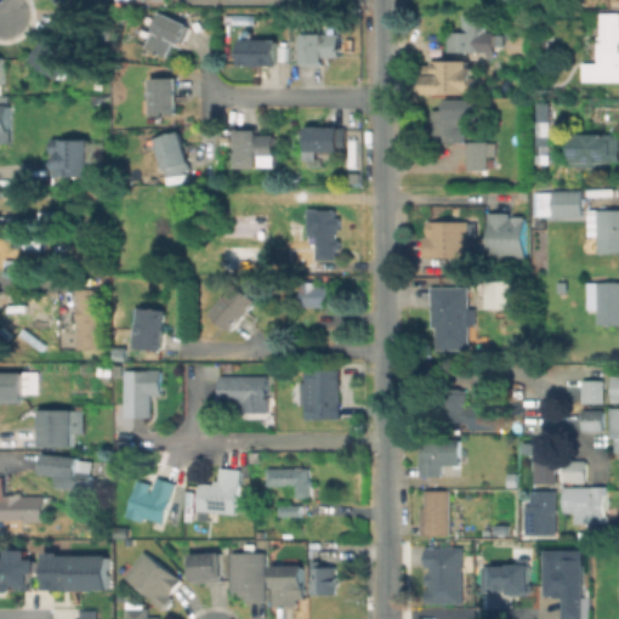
[(186,28),(169,60),(147,49),(164,16),(186,28)]
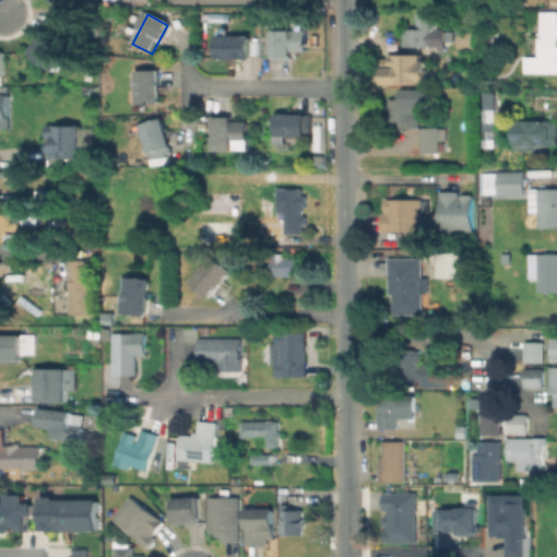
[(556,75),(526,75),(526,60),(537,60),(538,16),(556,16),(556,75)]
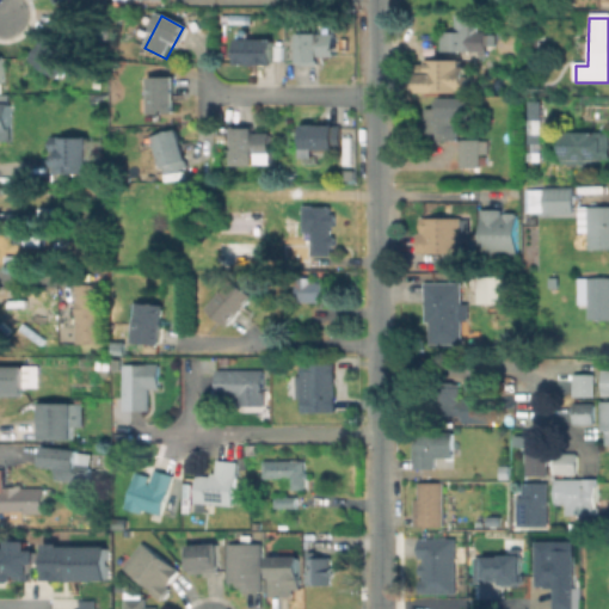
[(473,19),(473,37),(481,37),(481,54),(441,54),(441,35),(459,35),(459,19),(473,19)]
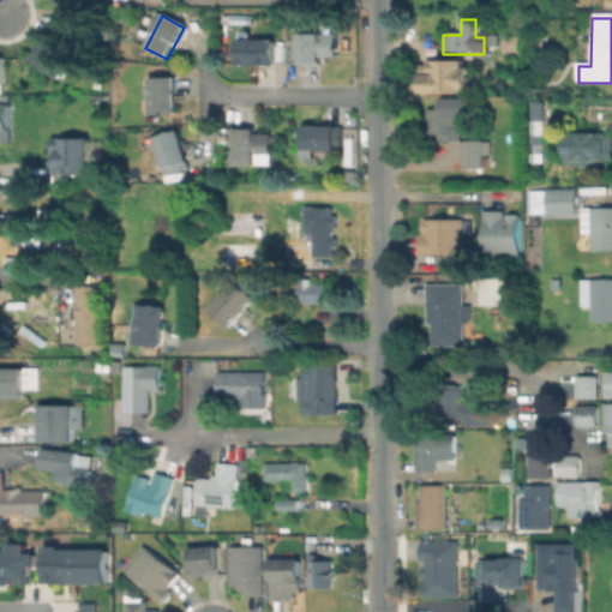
[(71,66),(60,79),(35,59),(54,34),(79,54),(71,66)]
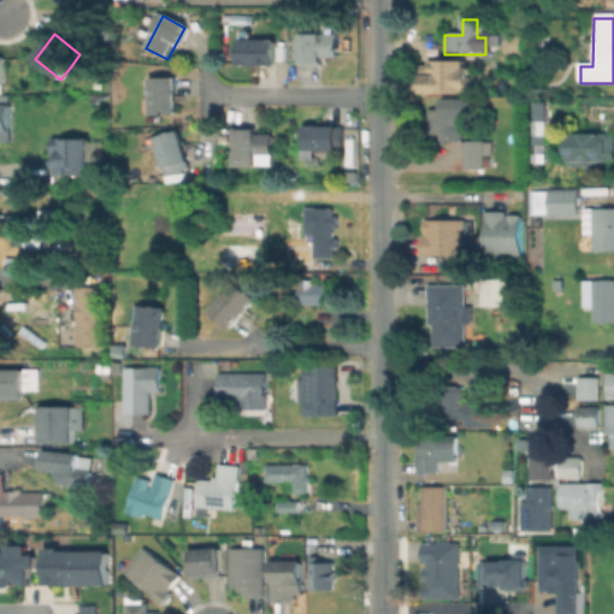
[(336,36),(336,65),(301,65),(301,41),(324,41),(324,36),(336,36)]
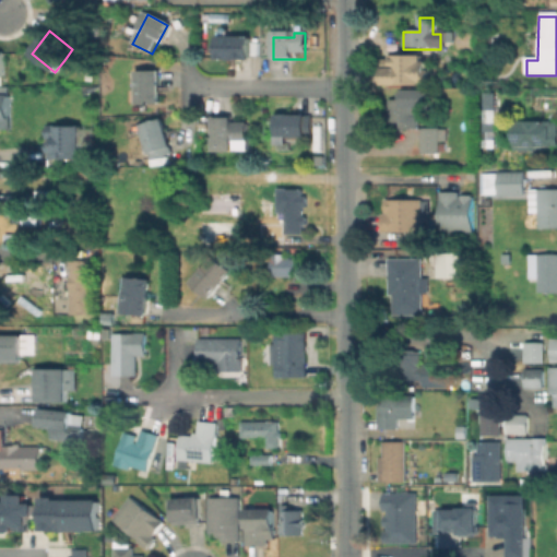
[(247,38),(247,61),(220,61),(220,38),(247,38)]
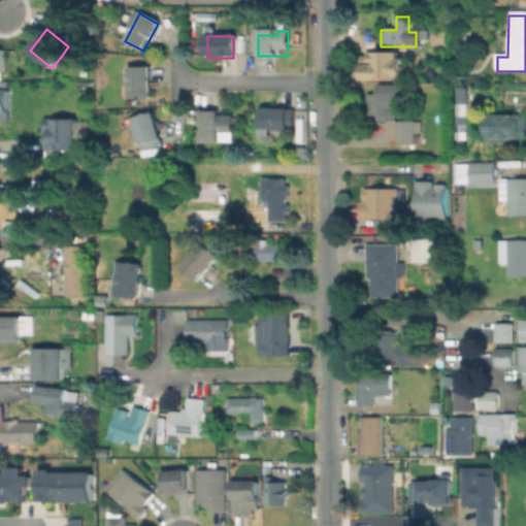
[(381,80),(359,80),(359,60),(366,60),(366,52),(403,52),(403,80),(381,80)]
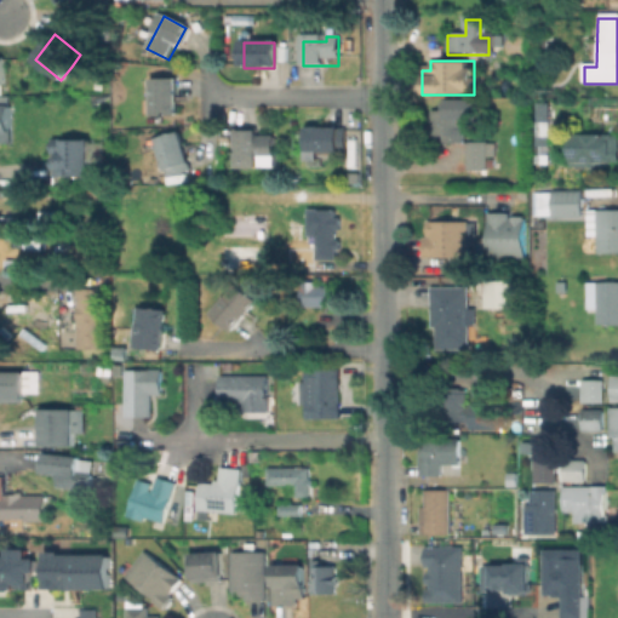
[(176,84),(176,115),(149,115),(149,84),(176,84)]
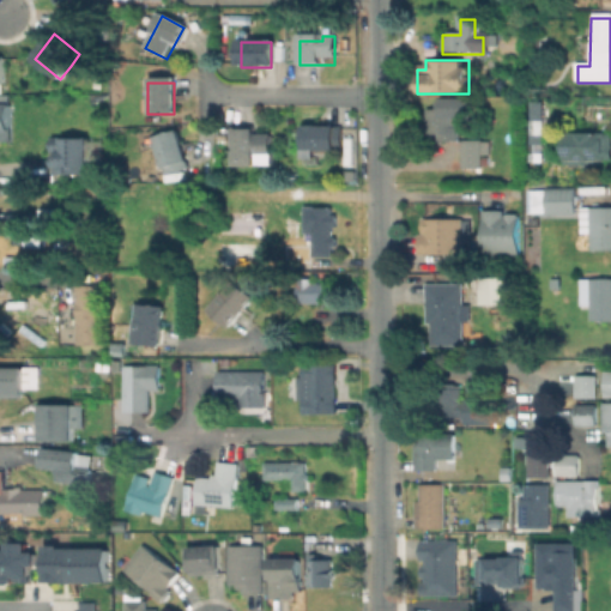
[(472,103),(472,120),(453,120),(453,129),(460,129),(460,144),(437,144),(437,134),(422,134),(423,113),(437,113),(437,102),(472,103)]
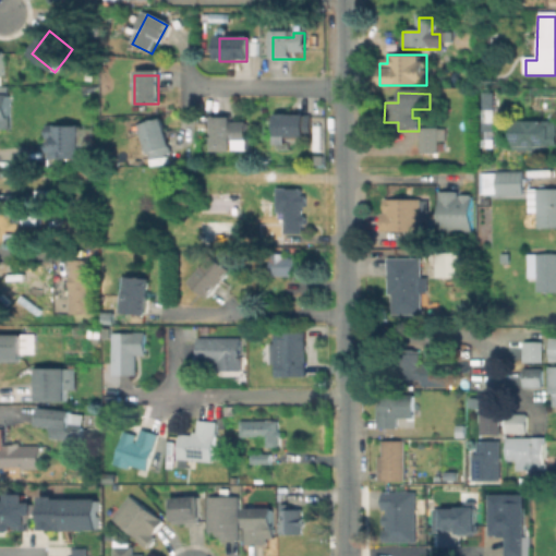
[(492,94),(478,94),(476,141),(491,141),(492,94)]
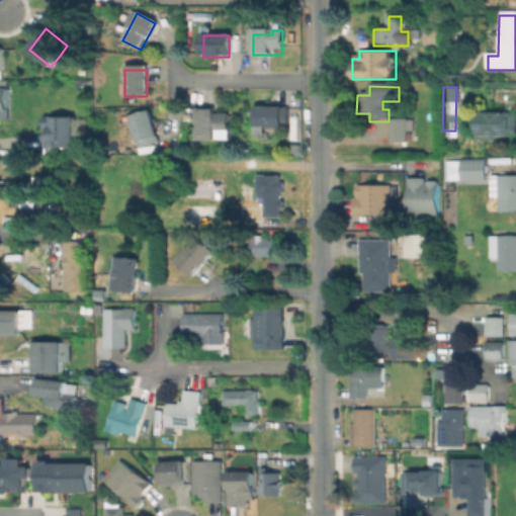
[(126,111),(147,104),(159,141),(140,148),(126,111)]
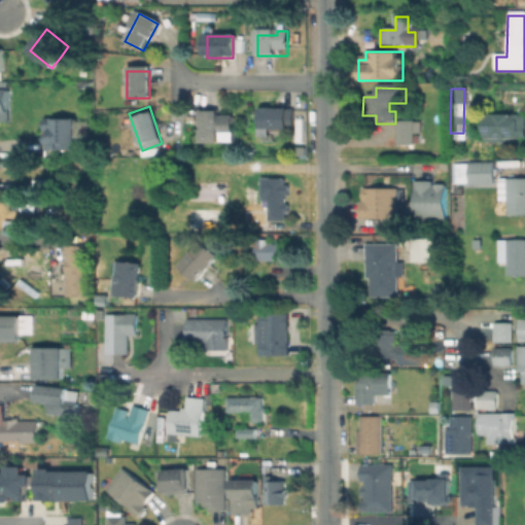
[(293,111),(293,132),(266,132),(266,135),(263,135),(263,111),(293,111)]
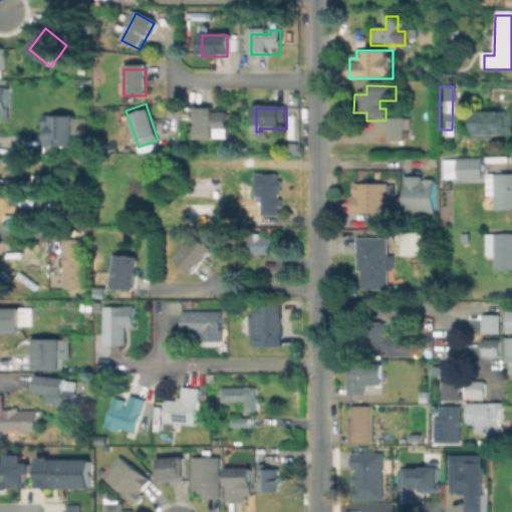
[(226,115),(226,139),(196,139),(196,109),(218,109),(218,115),(226,115)]
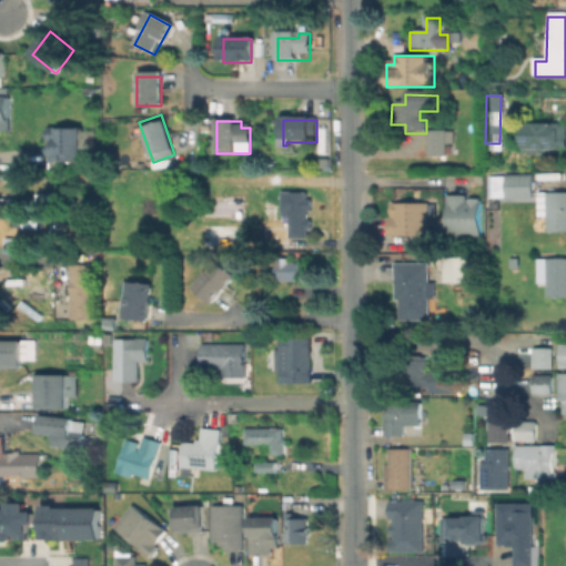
[(565,125),(565,148),(561,148),(561,152),(522,153),(522,125),(565,125)]
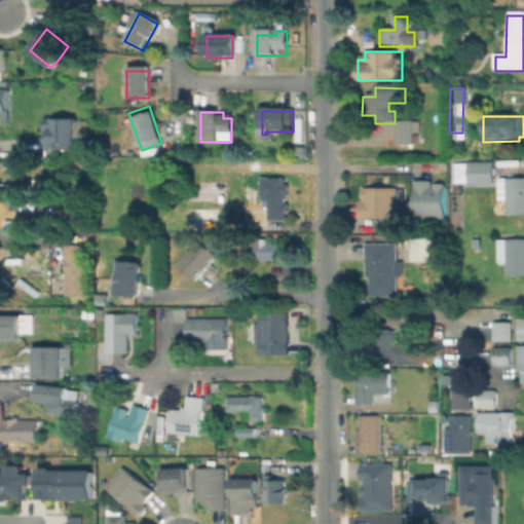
[(77,119),(77,144),(71,144),(71,152),(45,152),(45,119),(77,119)]
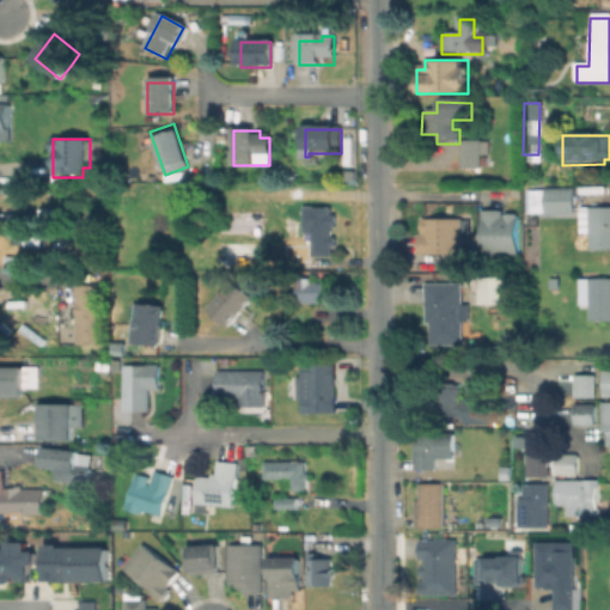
[(482,145),(482,170),(461,170),(462,145),(482,145)]
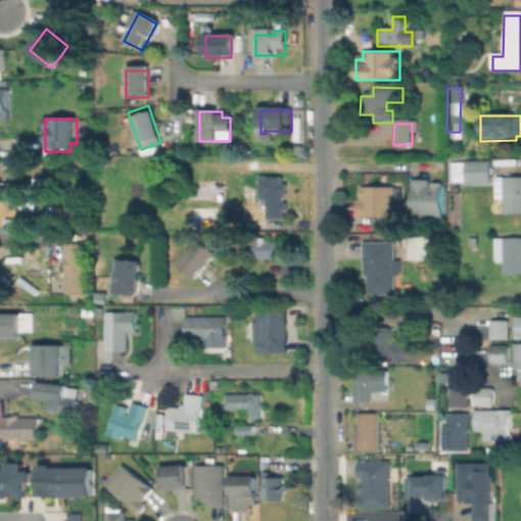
[(488,161),(488,183),(464,183),(464,161),(488,161)]
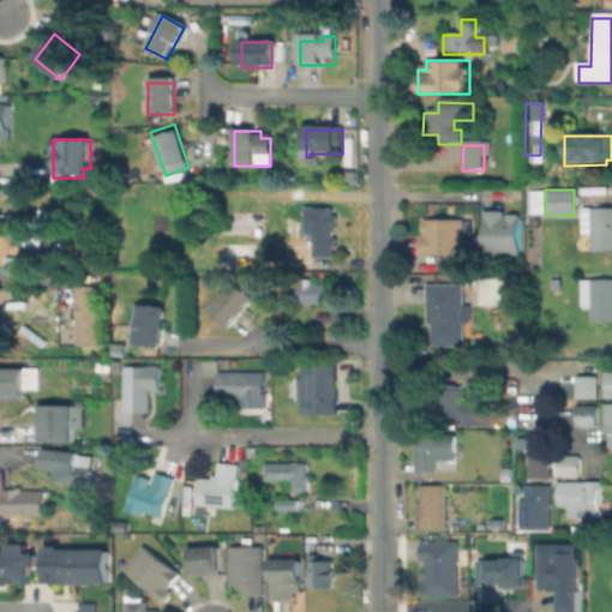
[(546,222),(546,235),(526,234),(527,203),(541,203),(541,222),(546,222)]
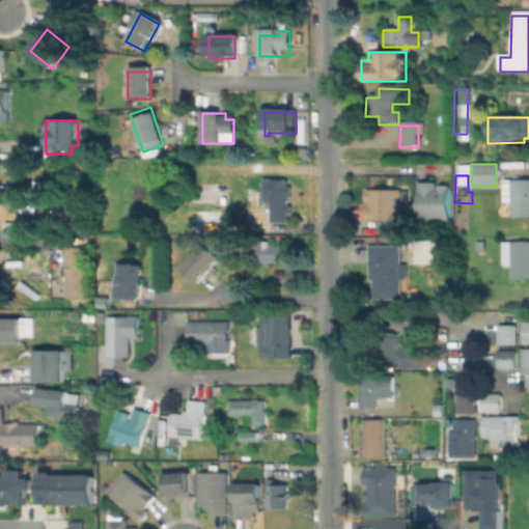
[(528,217),(509,217),(509,181),(528,181),(528,217)]
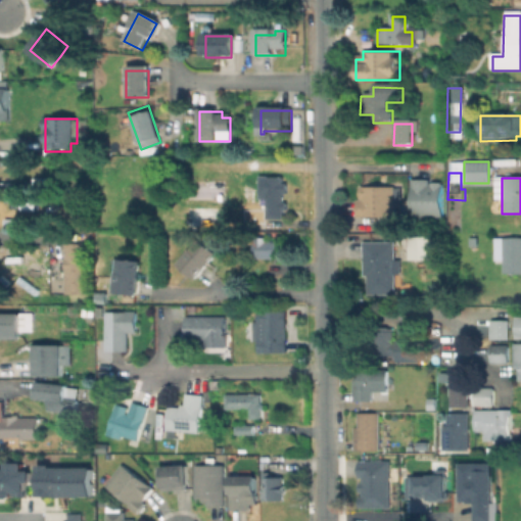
[(0,184),(11,184),(11,193),(0,193),(0,184)]
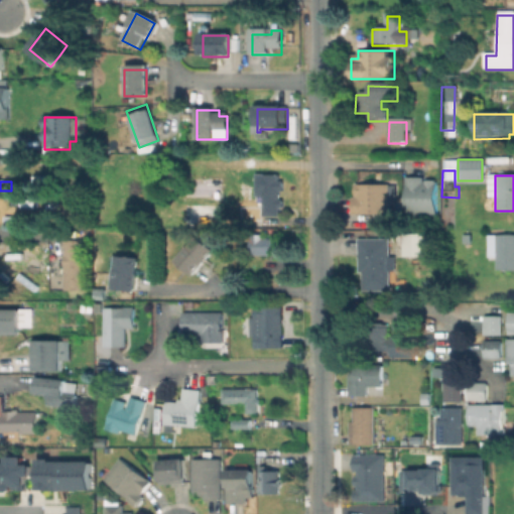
[(219,181),(219,199),(186,198),(186,181),(219,181)]
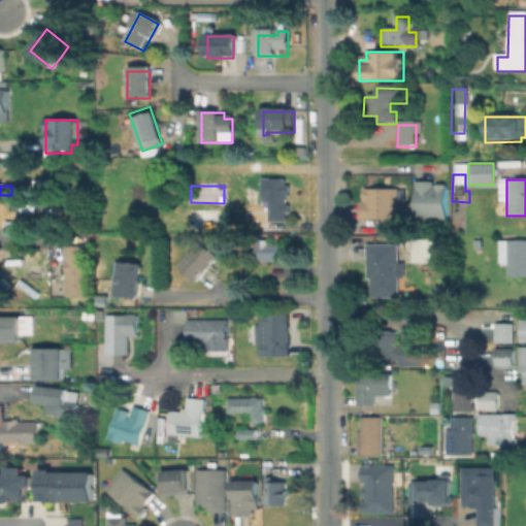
[(446,194),(446,222),(418,222),(418,188),(438,188),(438,194),(446,194)]
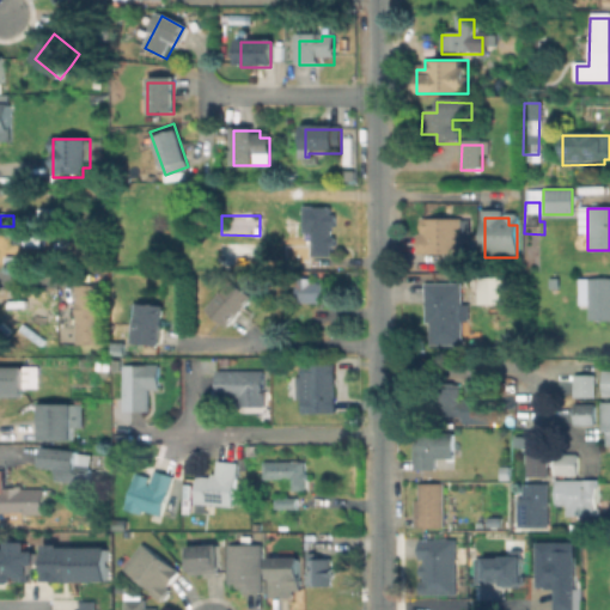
[(323,219),(323,229),(328,229),(328,238),(333,238),(333,246),(329,246),(329,255),(311,256),(311,235),(303,235),(303,219),(323,219)]
